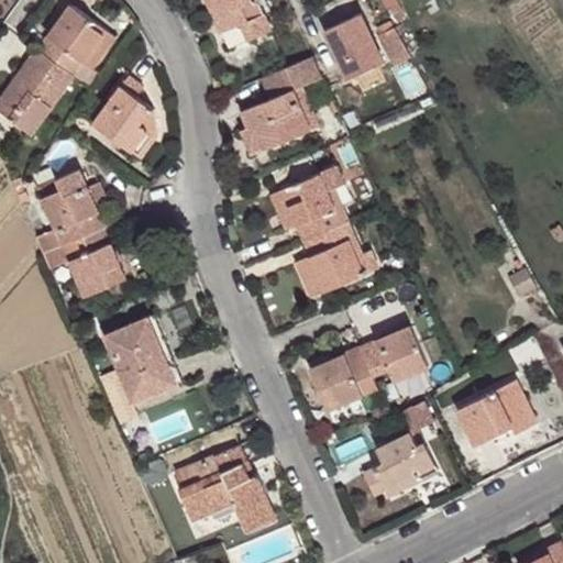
[(207,0),(214,18),(224,13),(218,0),(207,0)]
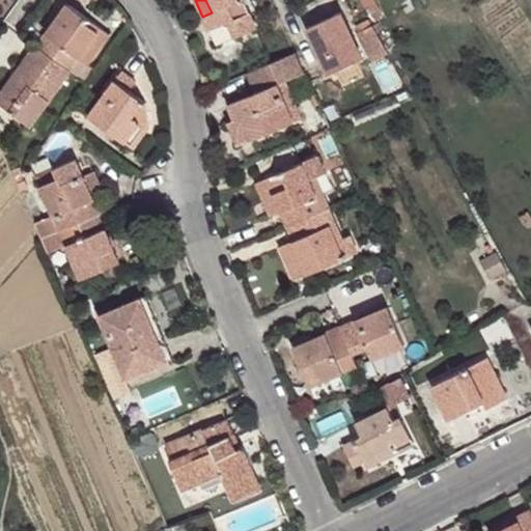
[(205,0),(212,12),(202,17),(208,30),(211,30),(228,22),(235,37),(256,27),(244,0),(205,0)]
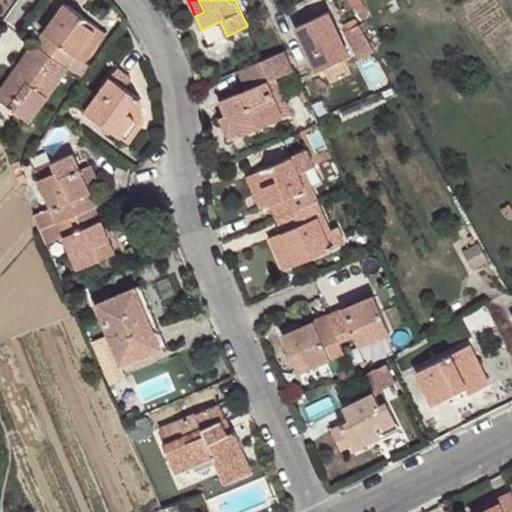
[(348,0),(352,7),(355,6),(358,11),(365,7),(361,0),(348,0)]
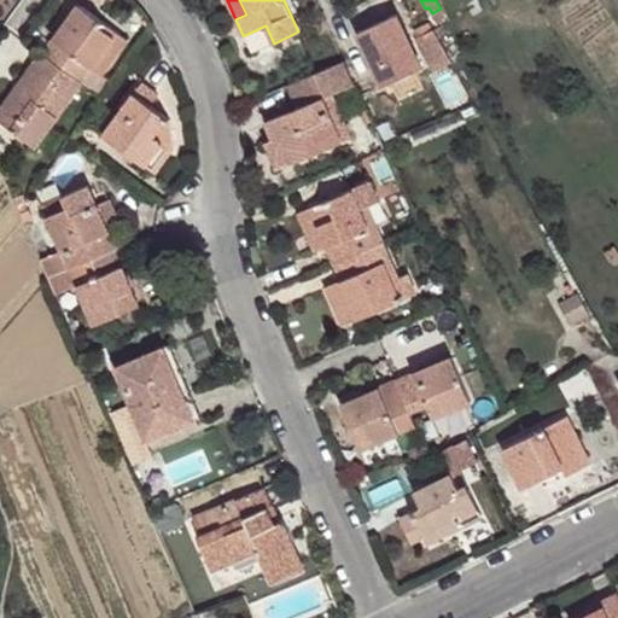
[(79,4),(44,53),(82,82),(100,94),(111,81),(103,75),(128,39),(79,4)]
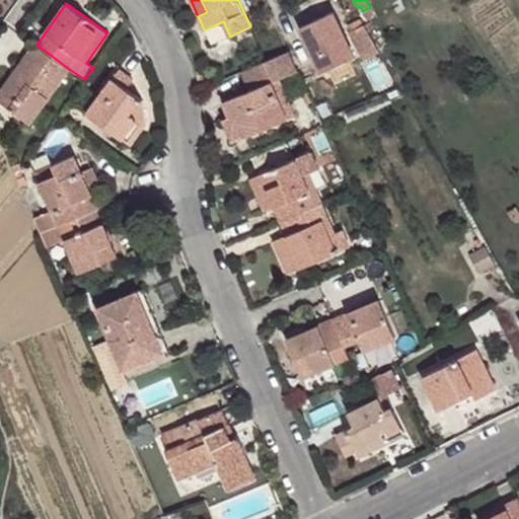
[(374,15),(370,7),(363,11),(367,18),(374,15)]
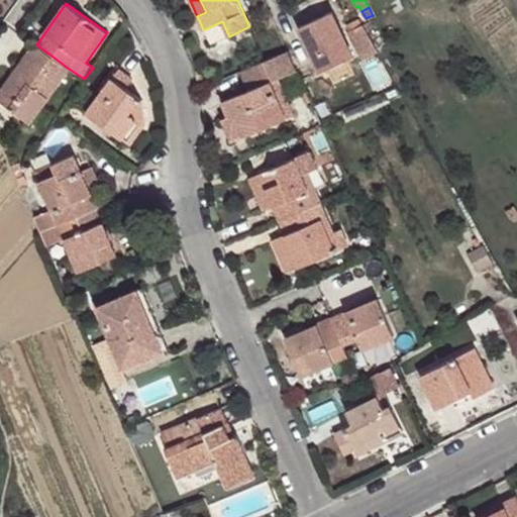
[(332,11),(299,27),(320,72),(353,57),(332,11)]
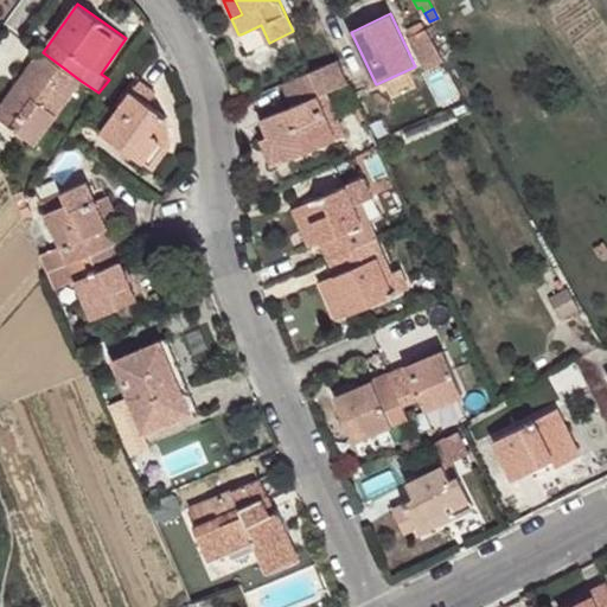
[(261,25),(241,34),(248,51),(269,43),(261,25)]
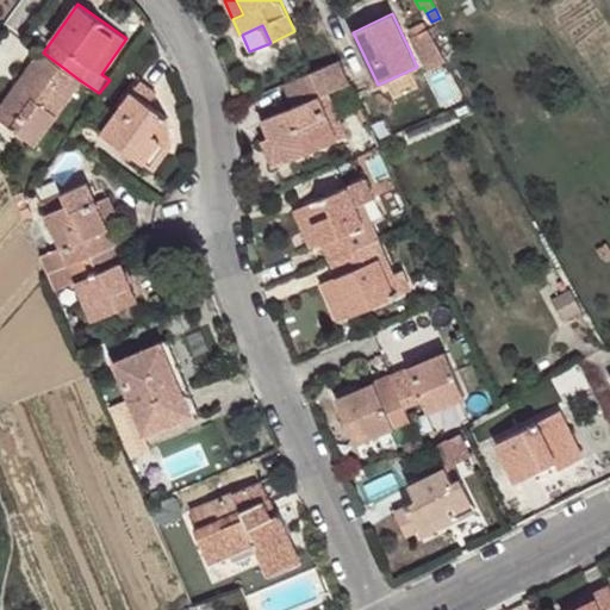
[(428,29),(411,37),(428,70),(447,61),(428,29)]
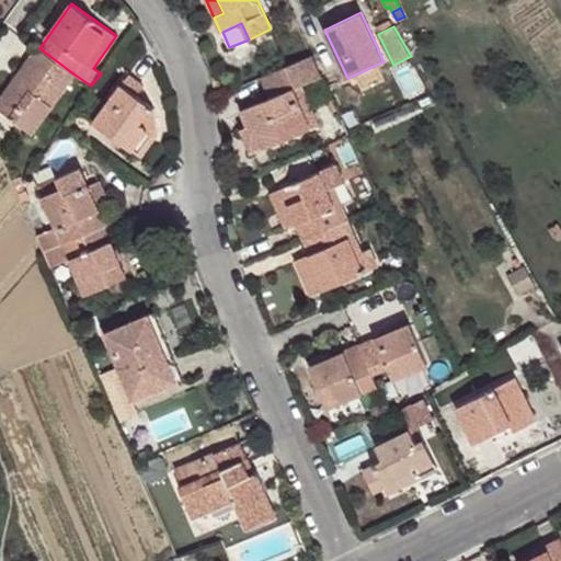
[(39,48),(38,47),(21,72),(26,76),(18,89),(12,84),(2,99),(18,110),(11,117),(32,133),(75,75),(39,48)]
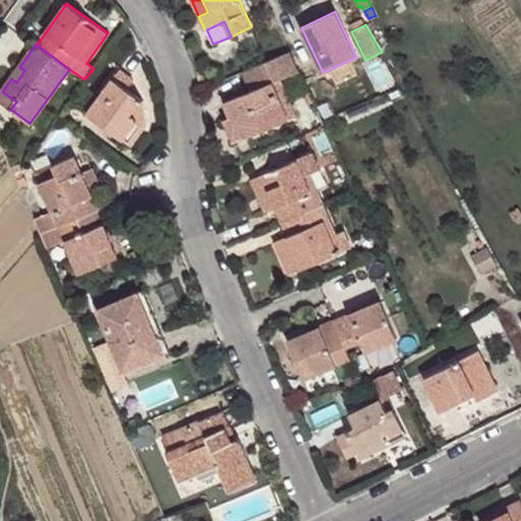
[(289,52),(242,72),(249,92),(223,102),(230,118),(234,115),(244,137),(294,116),(280,79),(299,71),(289,52)]
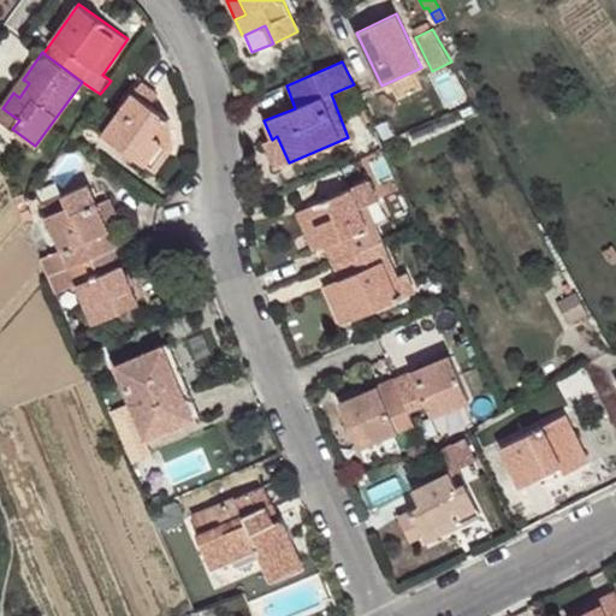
[(23,80),(13,93),(19,98),(29,83),(23,80)]
